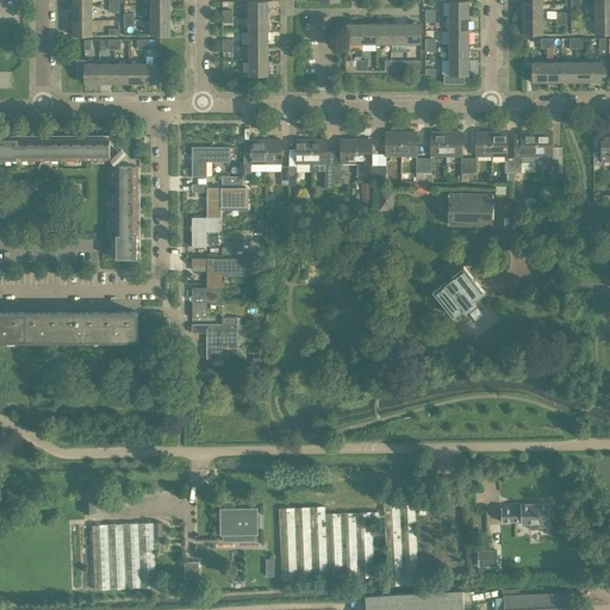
[(448,0),(448,16),(468,16),(468,0),(448,0)]
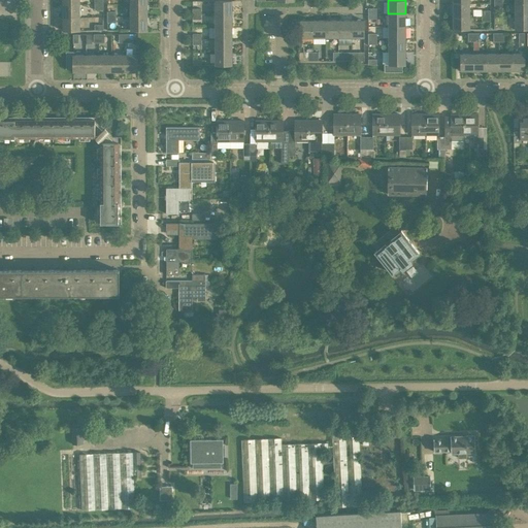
[(216,13),(232,13),(232,1),(216,1),(216,13)]
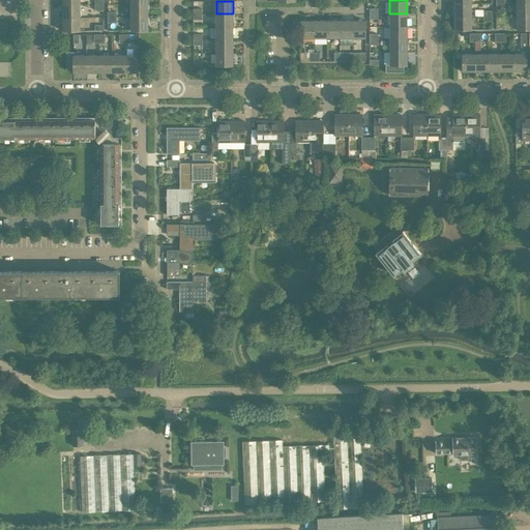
[(454,3),(454,16),(471,16),(471,3),(454,3)]
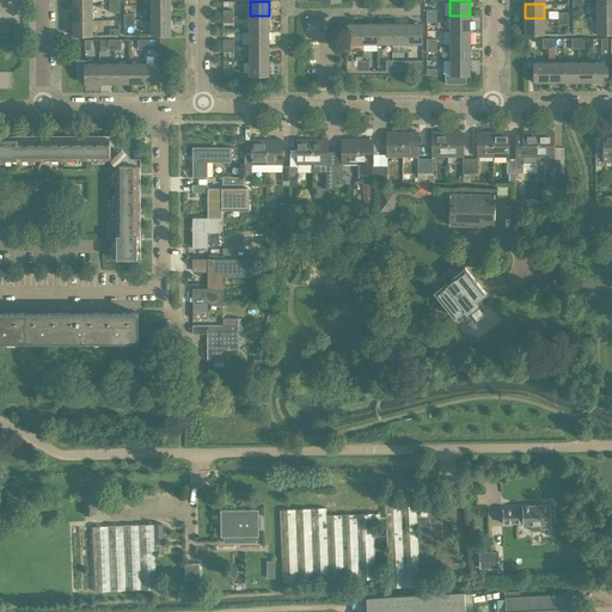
[(611,4),(597,4),(597,18),(611,18),(611,4)]
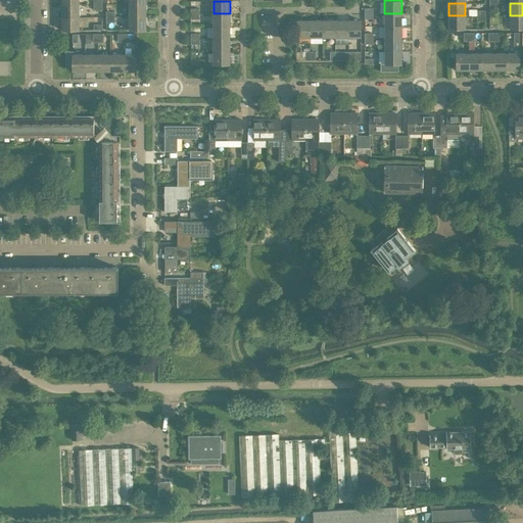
[(62,4),(62,16),(79,16),(79,4),(62,4)]
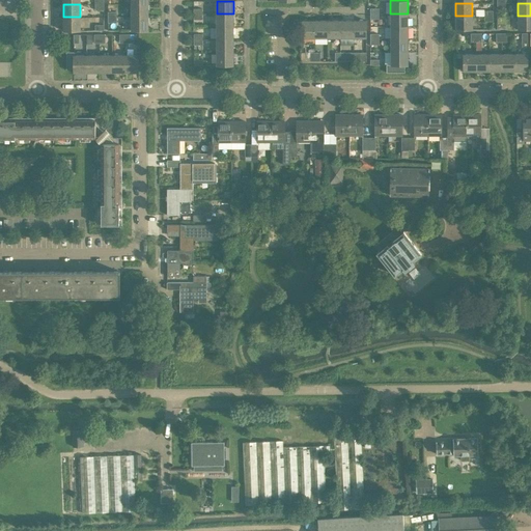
[(148,17),(148,4),(132,4),(132,17),(148,17)]
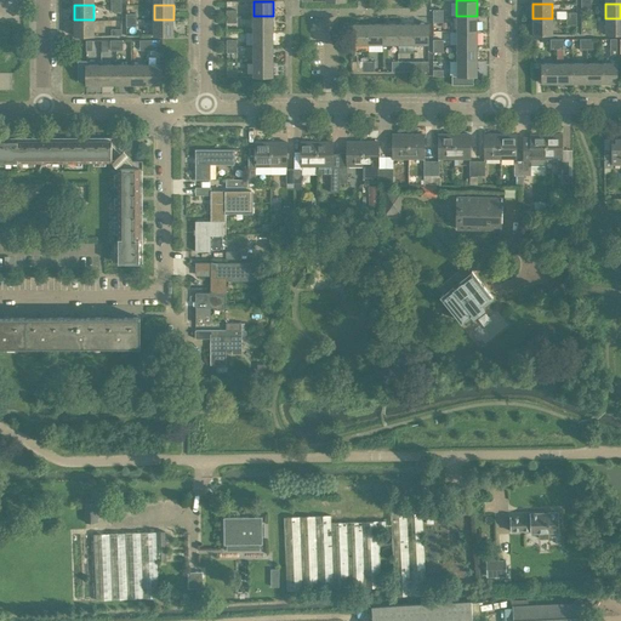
[(254,16),(254,32),(273,32),(273,16),(254,16)]
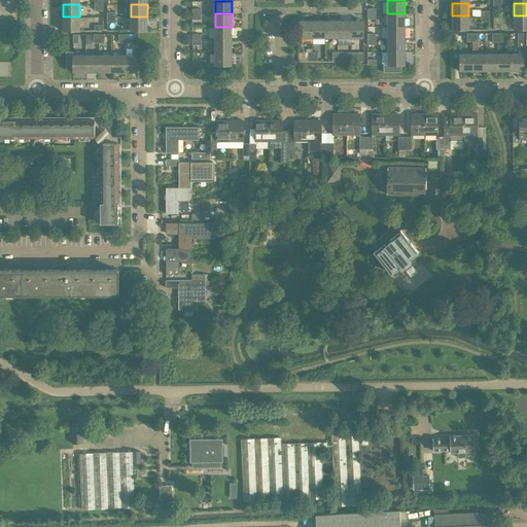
[(405,26),(405,13),(387,13),(387,26),(405,26)]
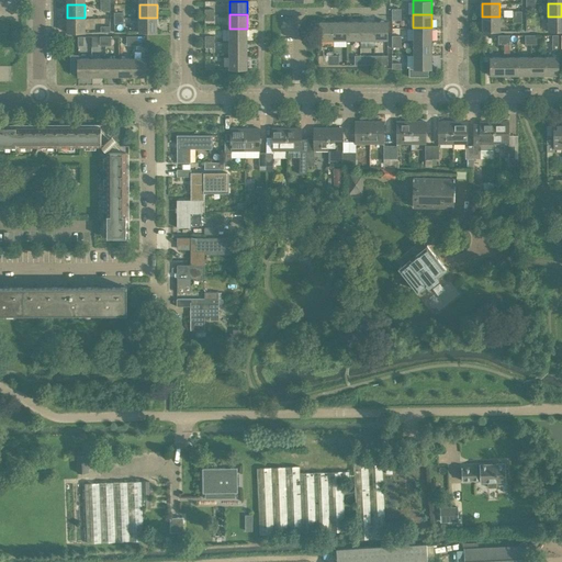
[(499,17),(482,17),(482,31),(499,31),(499,17)]
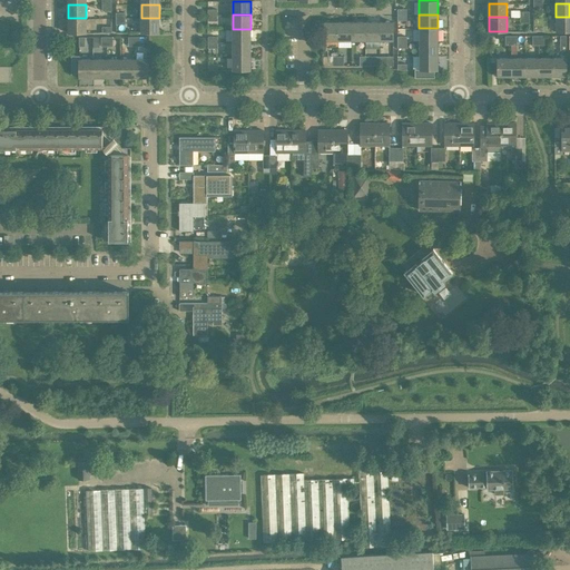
[(569,17),(556,17),(556,31),(569,31),(569,17)]
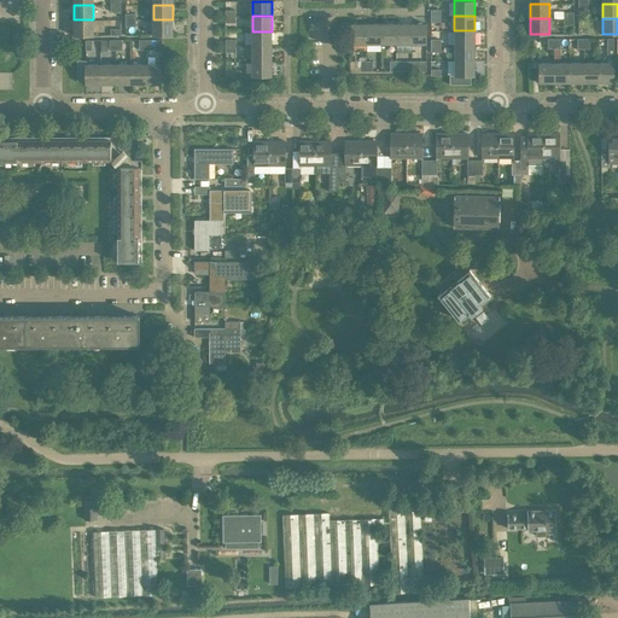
[(93,19),(74,19),(74,34),(93,35),(93,19)]
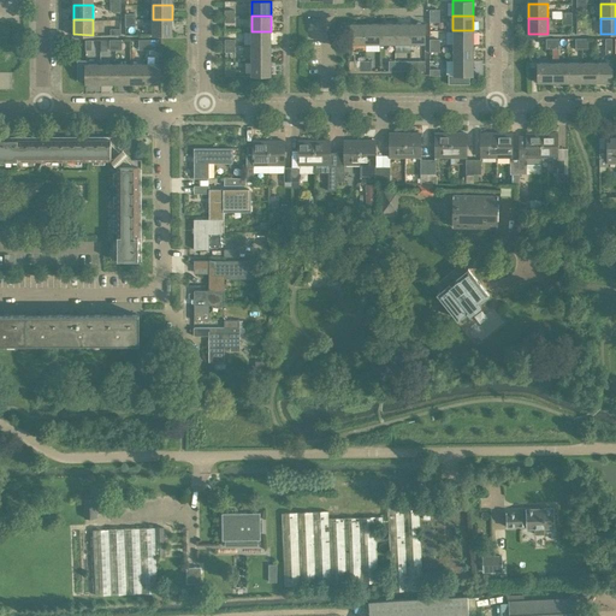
[(172,19),(153,19),(153,35),(172,35),(172,19)]
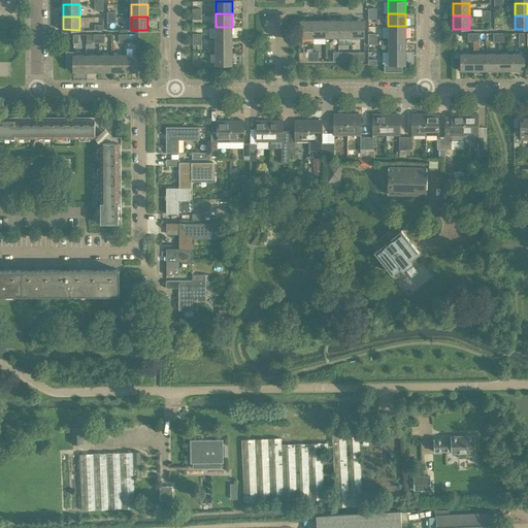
[(312,37),(312,20),(300,20),(300,37),(312,37)]
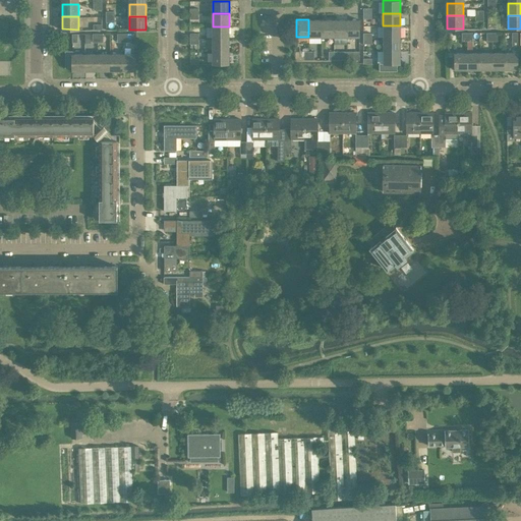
[(322,19),(308,19),(308,37),(322,37),(322,19)]
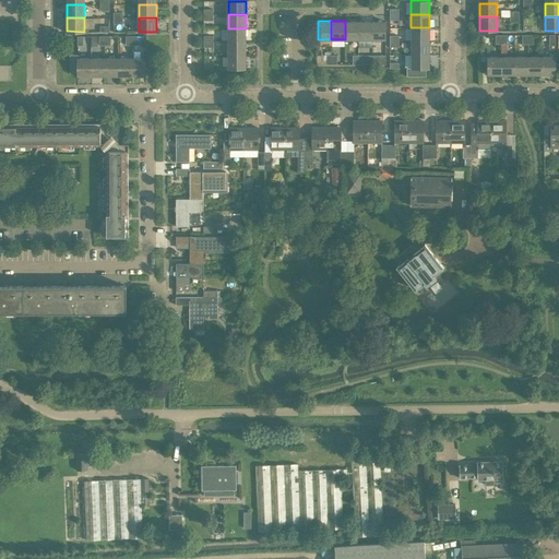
[(358,21),(345,21),(345,39),(358,39),(358,21)]
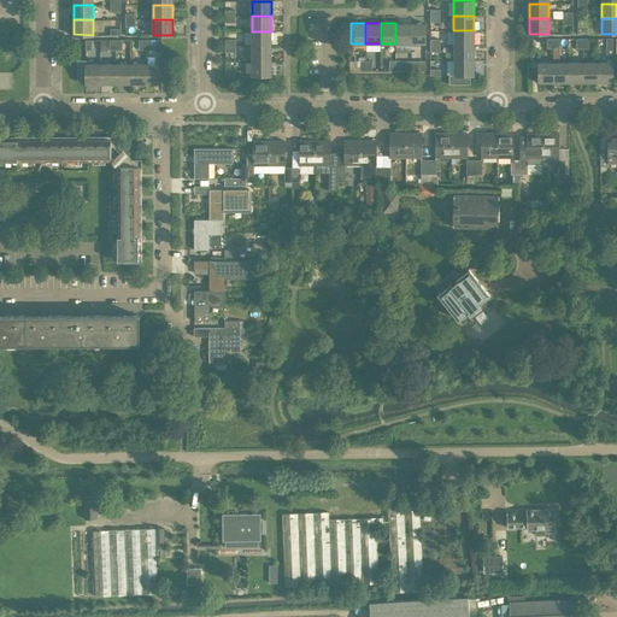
[(401,43),(410,43),(410,23),(395,23),(395,43),(395,47),(401,47),(401,43)]
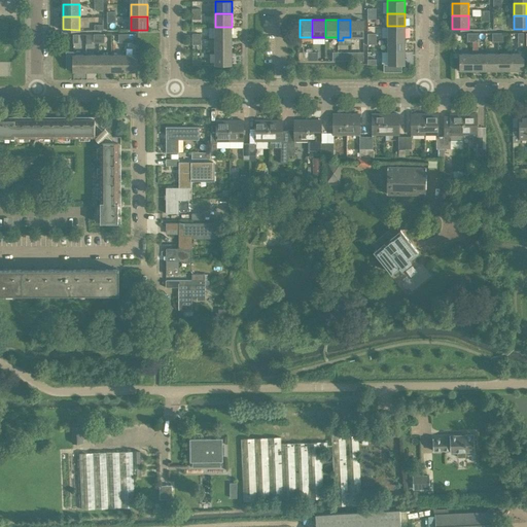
[(350,20),(350,37),(363,37),(363,20),(350,20)]
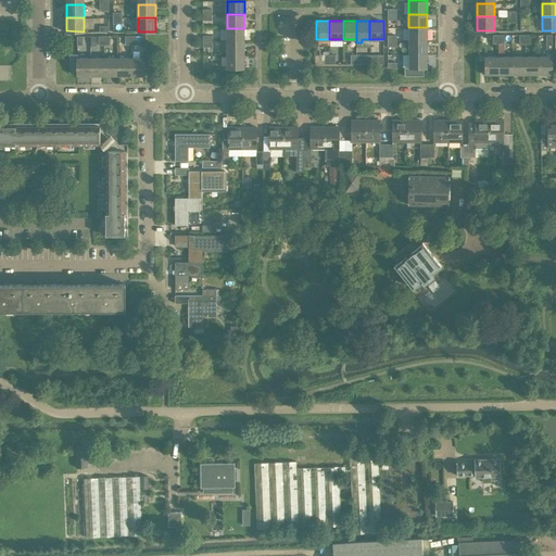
[(427,40),(427,27),(408,27),(408,40),(427,40)]
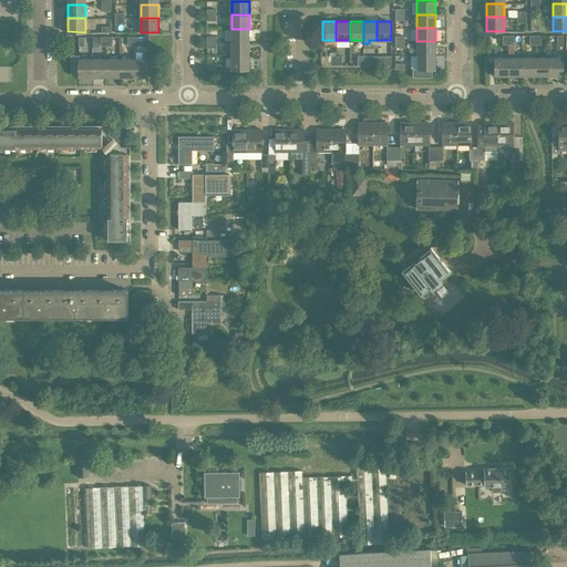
[(249,42),(249,29),(232,29),(232,41),(232,42),(249,42)]
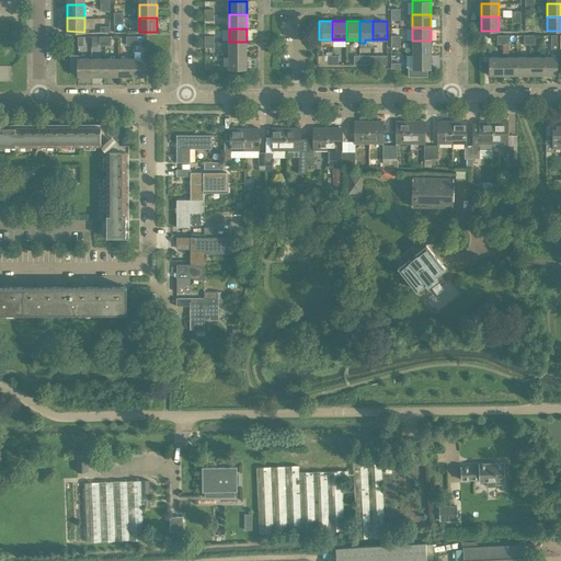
[(431,55),(431,41),(412,41),(412,55),(431,55)]
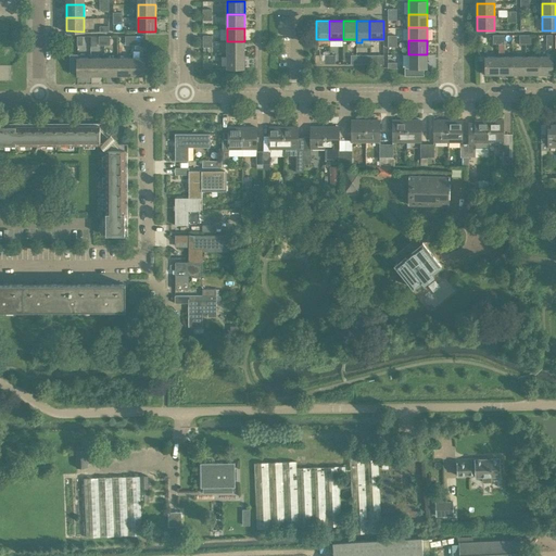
[(244,54),(244,41),(227,41),(227,45),(227,54),(244,54)]
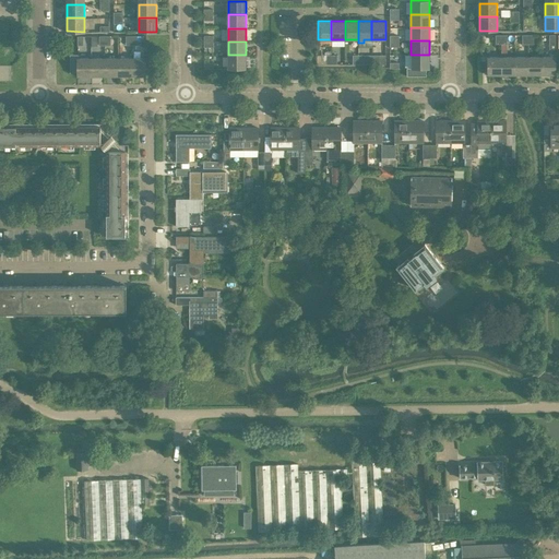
[(70,72),(78,72),(78,75),(92,75),(92,57),(78,57),(78,54),(70,54),(70,72)]
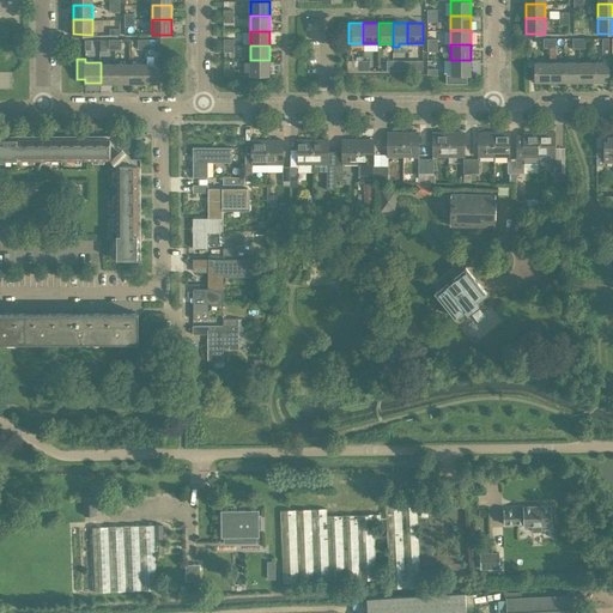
[(269,60),(250,60),(250,76),(269,76),(269,60)]
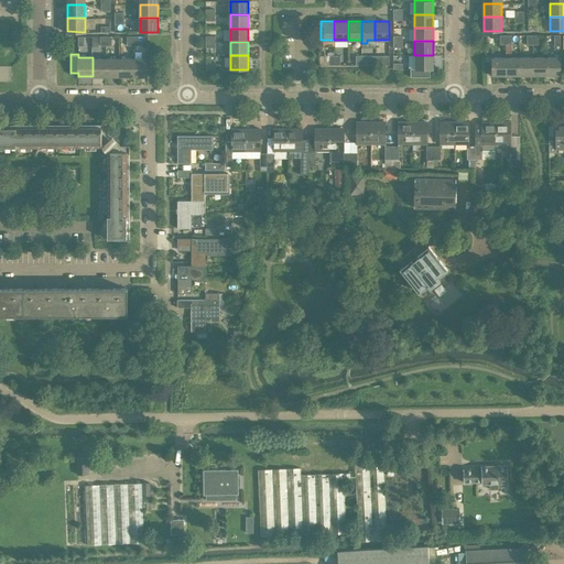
[(361,55),(361,65),(376,65),(376,55),(361,55)]
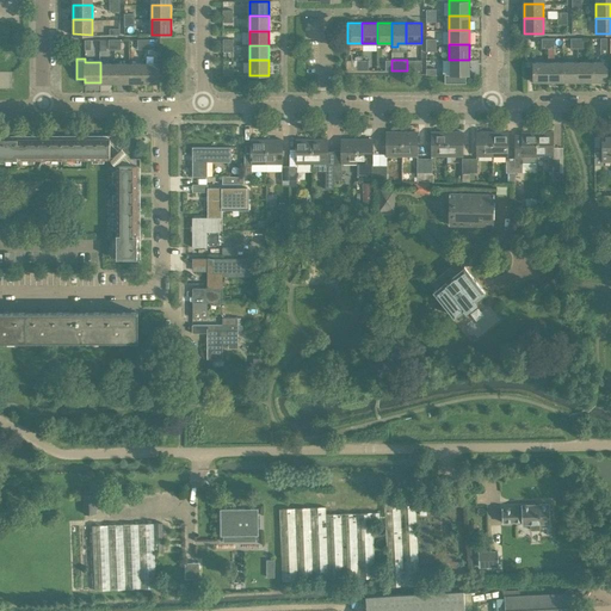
[(407,60),(407,71),(421,71),(421,61),(407,60)]
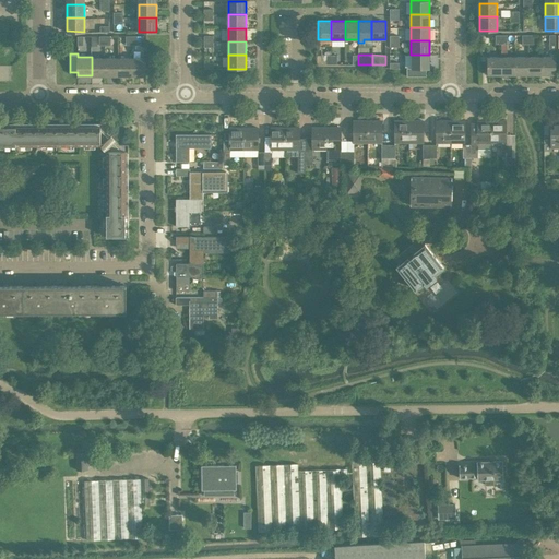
[(429,55),(411,55),(411,68),(406,68),(406,76),(426,76),(426,68),(429,68),(429,55)]
